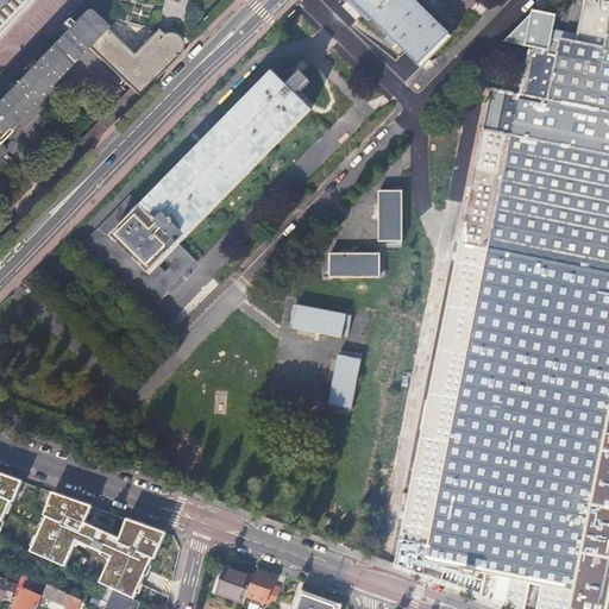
[(0,0),(0,26),(25,0),(0,0)]
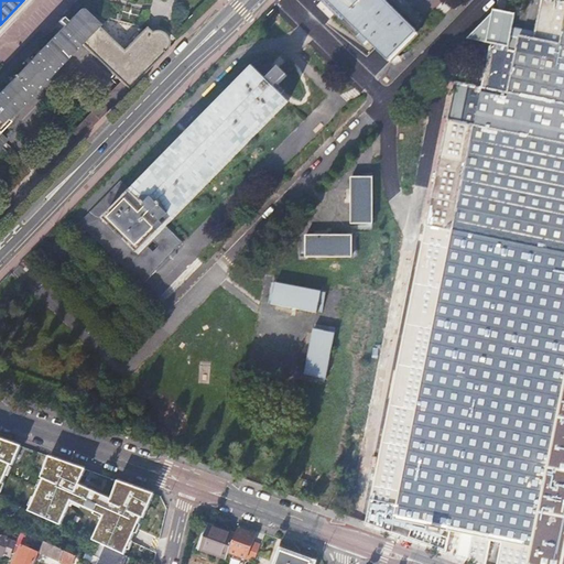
[(324,0),(361,39),(359,43),(366,50),(369,45),(373,50),(390,65),(418,36),(380,0),(324,0)]
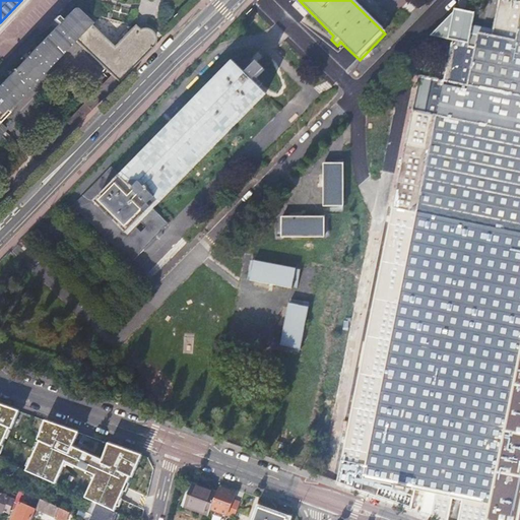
[(415,76),(391,203),(519,229),(519,0),(515,0),(498,0),(493,29),(473,25),(474,11),(454,7),(431,35),(449,39),(444,81),(415,76)]
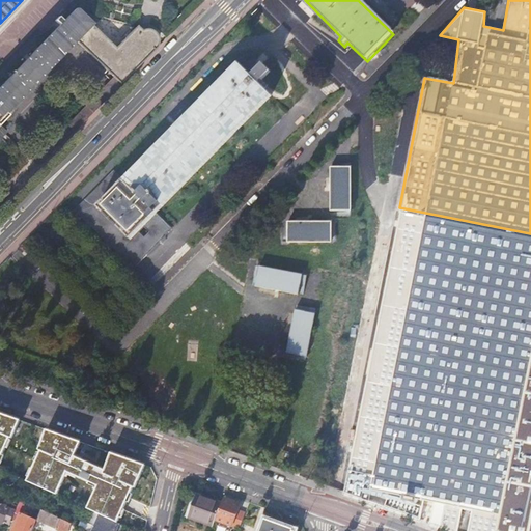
[(75,9),(0,86),(0,124),(10,114),(8,112),(77,40),(114,77),(87,104),(95,111),(159,47),(160,42),(157,33),(150,29),(143,30),(138,26),(115,48),(85,17),(89,12),(75,9)]
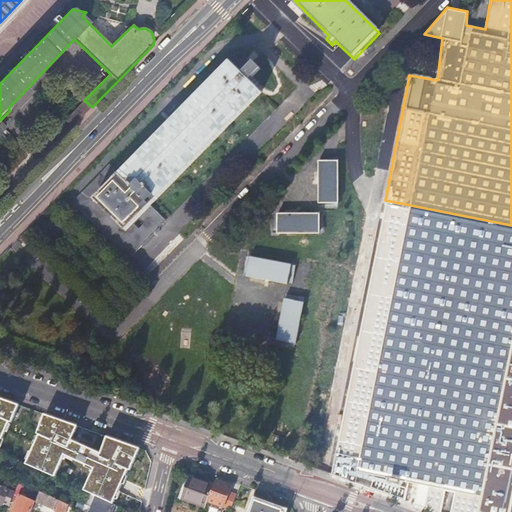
[(124,230),(150,205),(261,92),(247,78),(258,67),(251,60),(240,71),(228,59),(116,171),(109,164),(71,202),(128,258),(140,246),(124,230)]
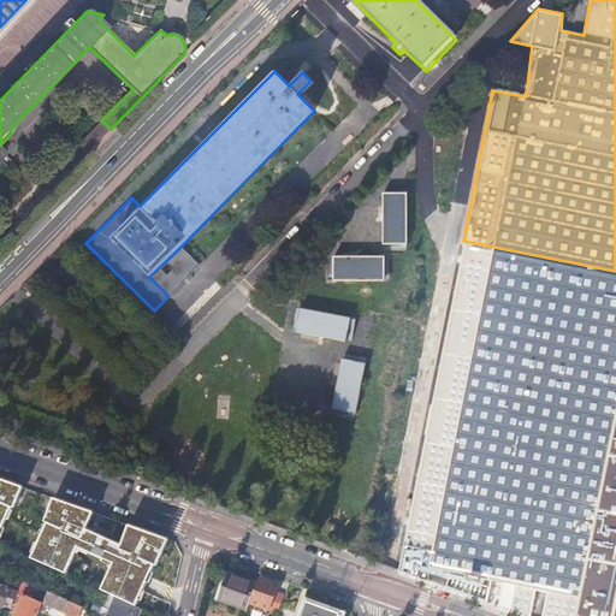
[(101,120),(80,143),(88,152),(111,129),(101,120)]
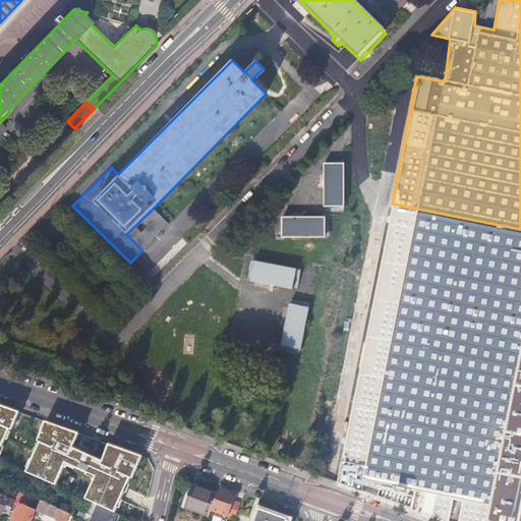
[(346,163),(325,163),(325,208),(346,208),(346,163)]
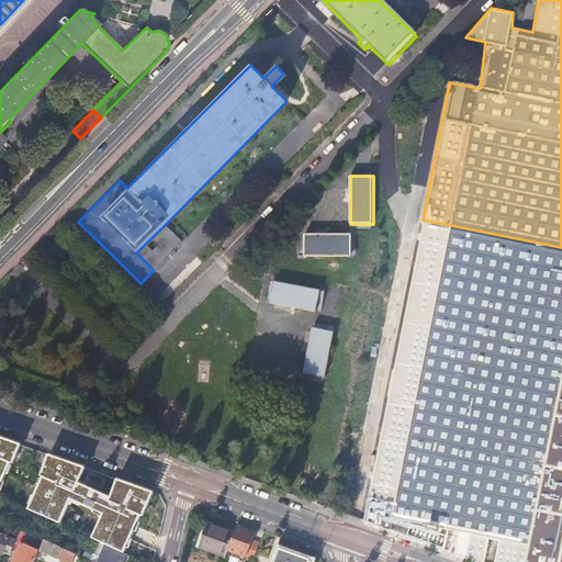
[(183,242),(165,225),(136,253),(154,270),(183,242)]
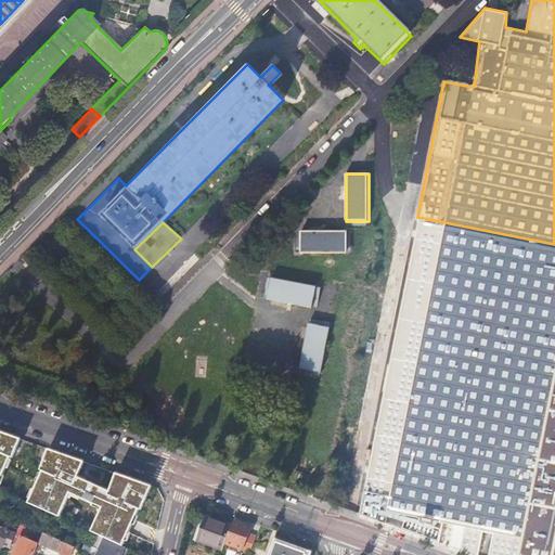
[(553,554),(554,544),(554,255),(414,226),(361,514),(438,543),(442,521),(453,524),(449,546),(473,554),(477,554),(482,530),(493,532),(489,554),(553,554)]
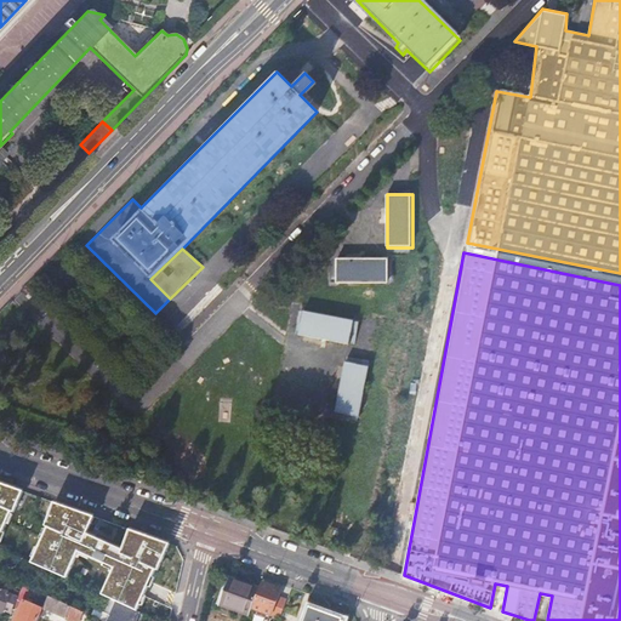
[(389,258),(336,258),(336,281),(388,281),(389,258)]
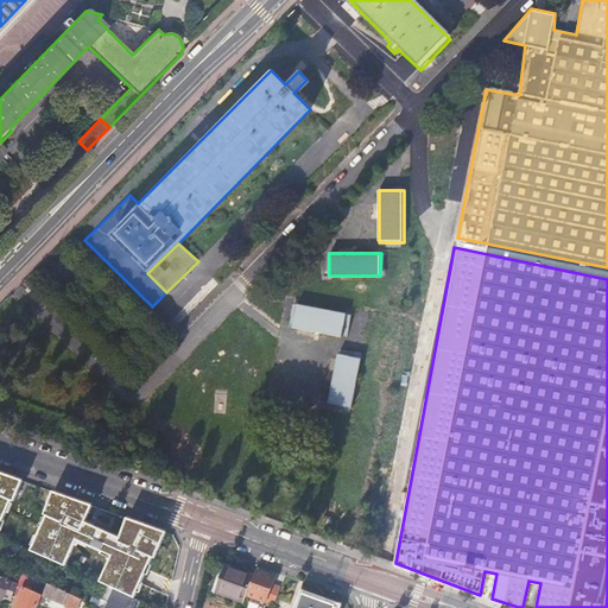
[(347,314),(297,304),(293,327),(343,335),(347,314)]
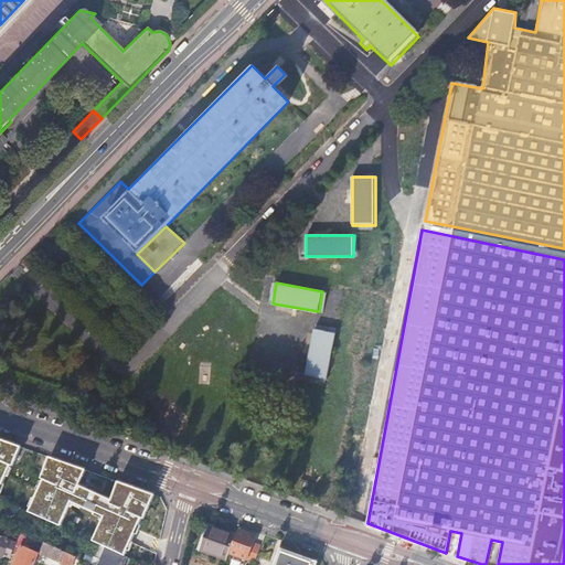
[(315,329),(305,376),(326,381),(337,333),(315,329)]
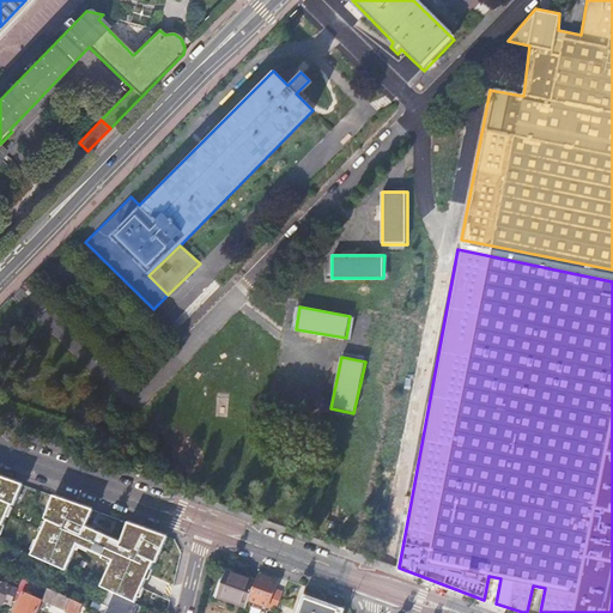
[(41,536),(54,493),(28,485),(19,511),(28,514),(22,534),(24,534),(20,546),(32,551),(37,536),(41,536)]
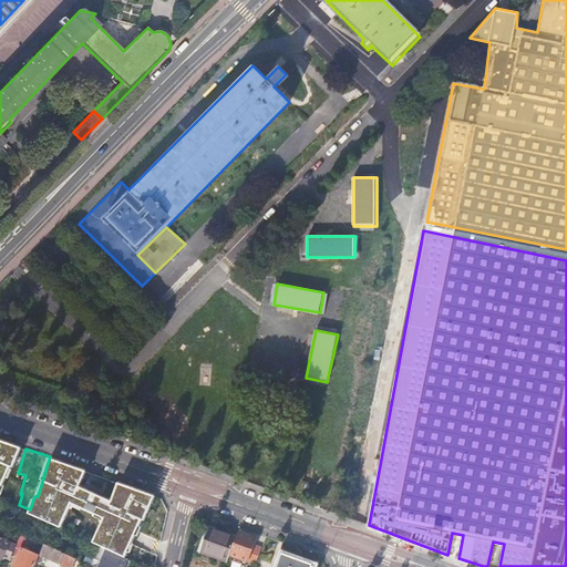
[(316,485),(302,481),(299,491),(312,495),(316,485)]
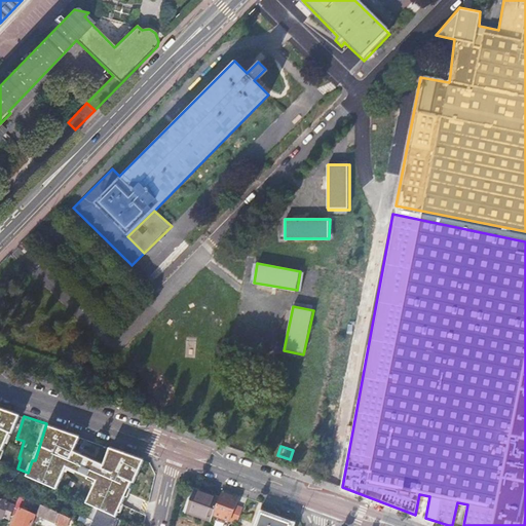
[(212,520),(214,515),(219,498),(193,489),(185,510),(212,520)]
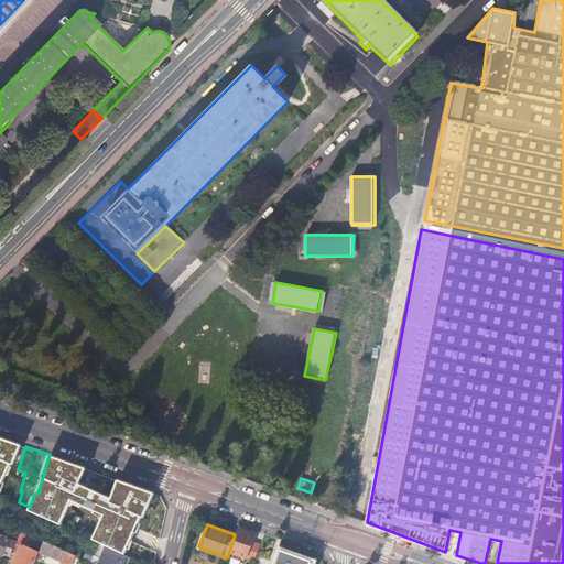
[(255,535),(237,529),(235,534),(229,552),(255,561),(260,545),(252,542),(255,535)]
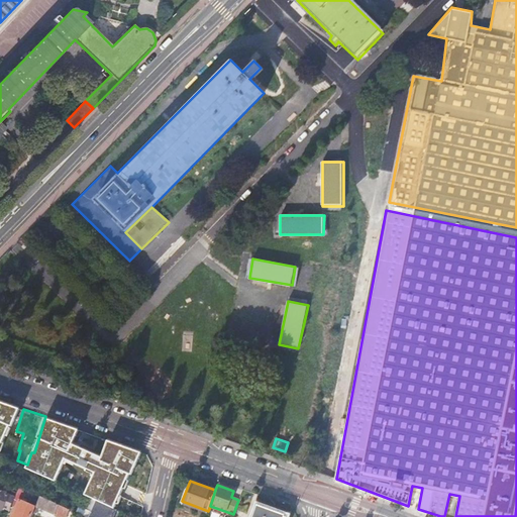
[(29,491),(20,487),(15,498),(14,500),(19,502),(12,516),(29,516),(34,507),(21,501),(22,499),(24,500),(26,496),(27,497),(29,491)]
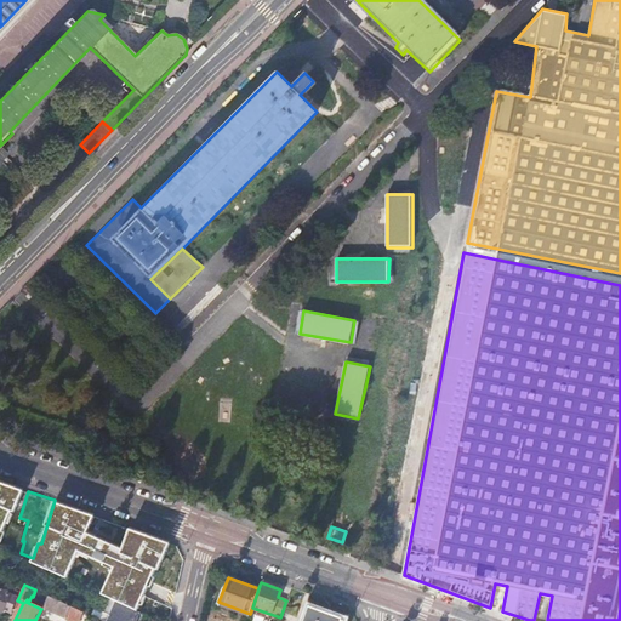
[(17,600),(18,598),(0,590),(0,608),(4,610),(12,613),(17,600)]
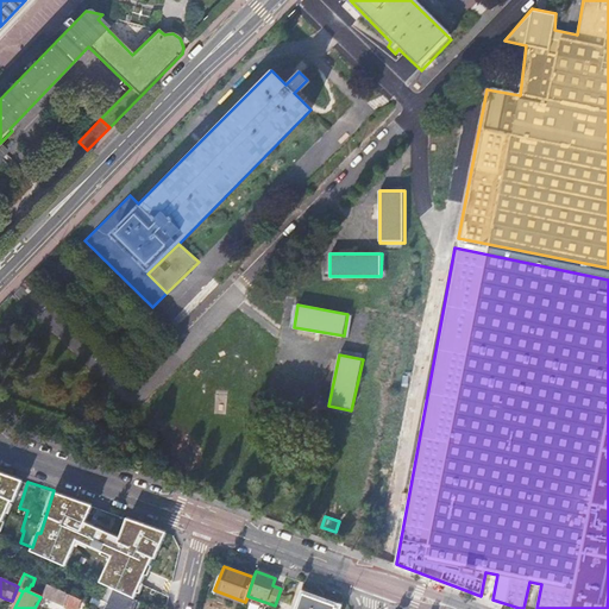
[(111,589),(137,601),(140,594),(114,582),(111,589)]
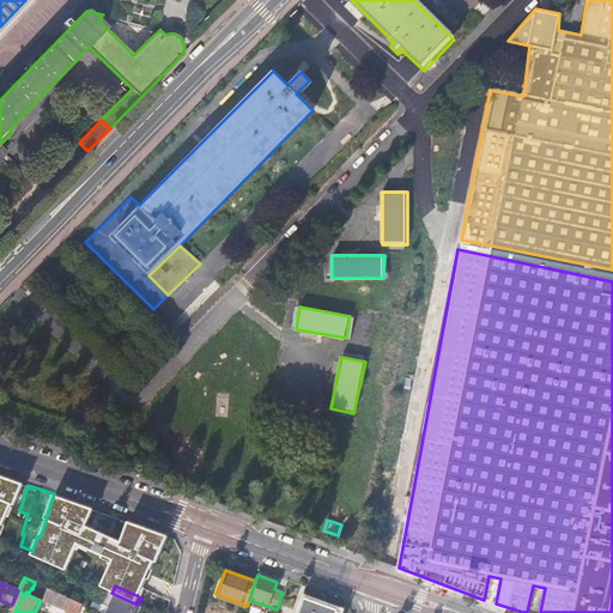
[(49,589),(41,607),(44,608),(47,602),(72,612),(79,612),(83,605),(49,589)]
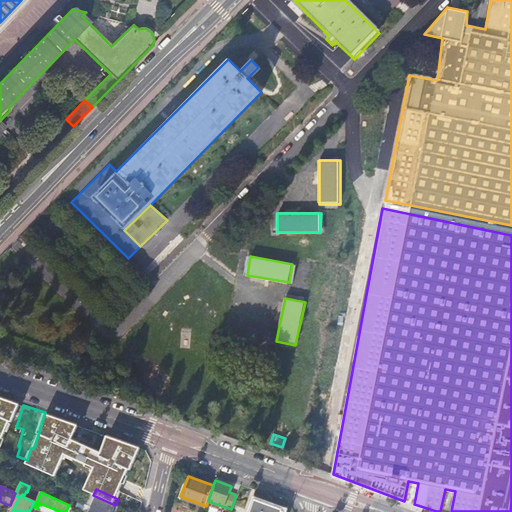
[(93,495),(88,506),(85,504),(82,511),(85,511),(112,511),(116,505),(115,505),(93,495)]
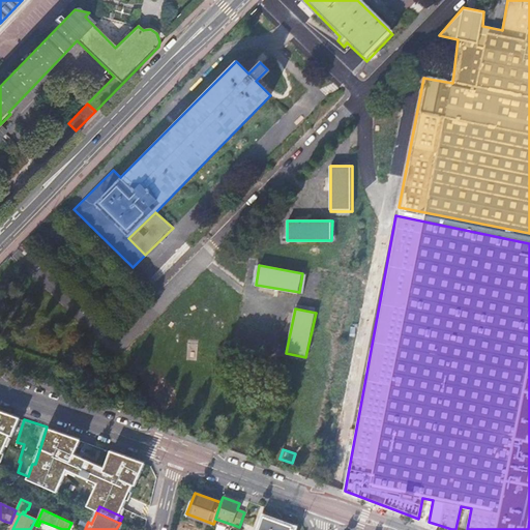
[(291,529),(292,529),(263,519),(259,529),(291,529)]
